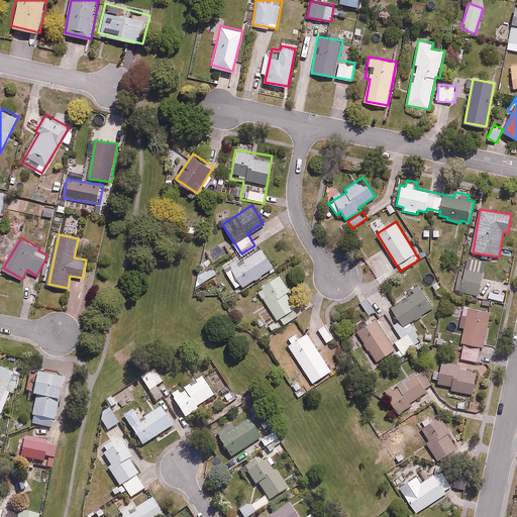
[(274,266),(261,246),(225,271),(238,290),(274,266)]
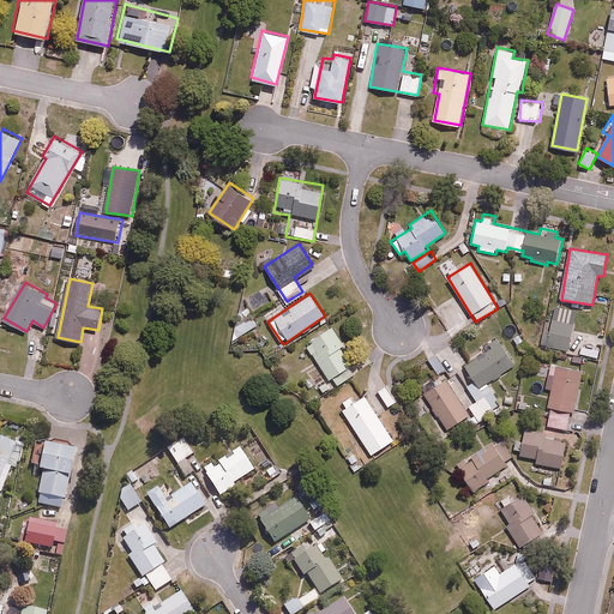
[(464,321),(449,299),(435,308),(452,331),(464,321)]
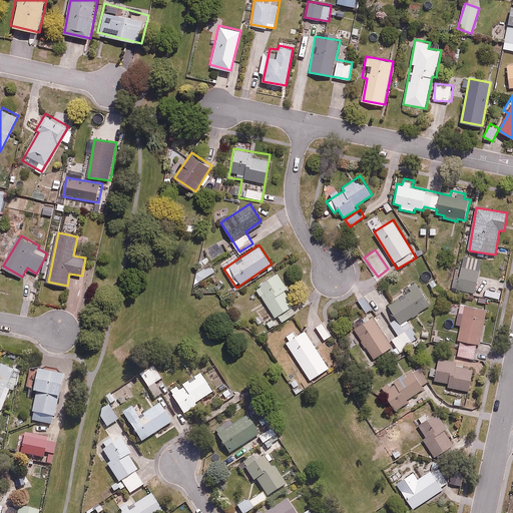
[(480,276),(484,260),(461,253),(453,288),(499,299),(503,282),(480,276)]
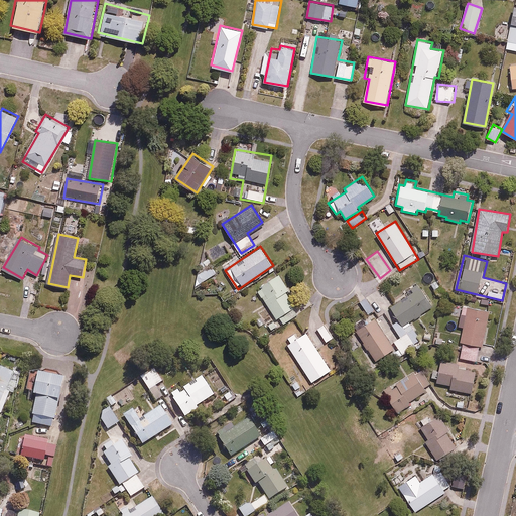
[(209,288),(211,258),(199,258),(197,288),(209,288)]
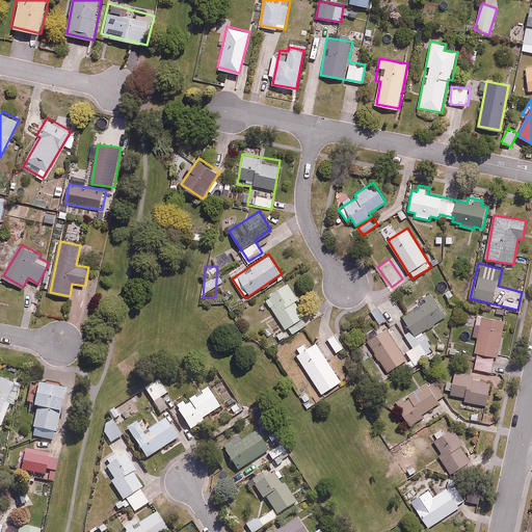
[(289,328),(293,335),(311,322),(296,301),(299,298),(287,281),(263,297),(286,329),(289,328)]
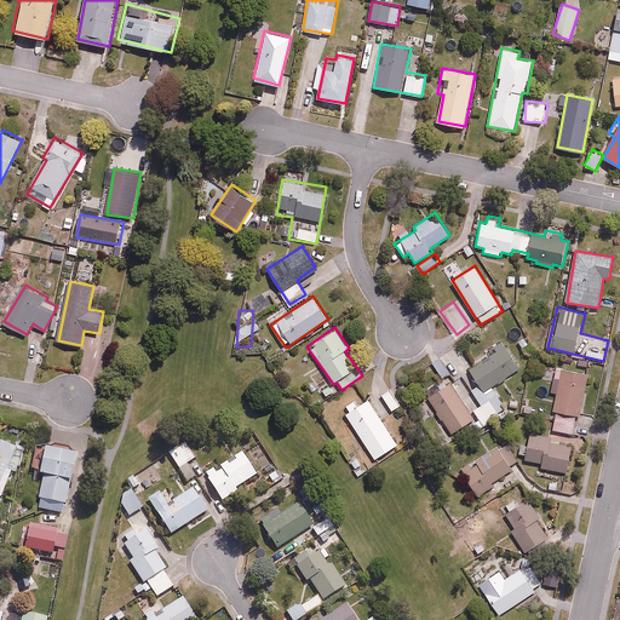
[(522,367),(503,339),(488,348),(492,354),(470,367),(472,371),(461,377),(480,405),(472,409),(482,424),(506,407),(493,385),(522,367)]
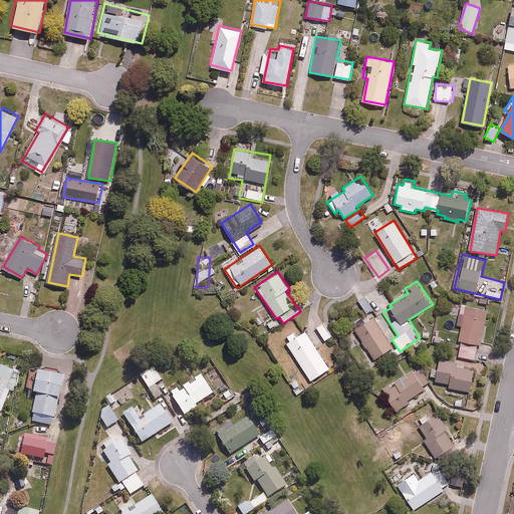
[(464,305),(460,341),(461,342),(459,355),(476,357),(478,344),(483,344),(487,308),(464,305)]
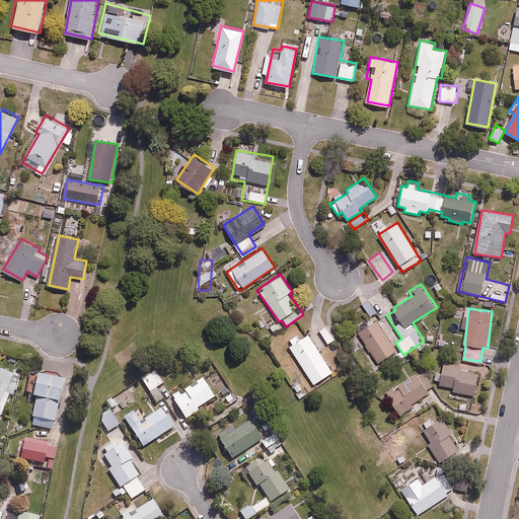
[(396,350),(377,317),(355,329),(374,363),(396,350)]
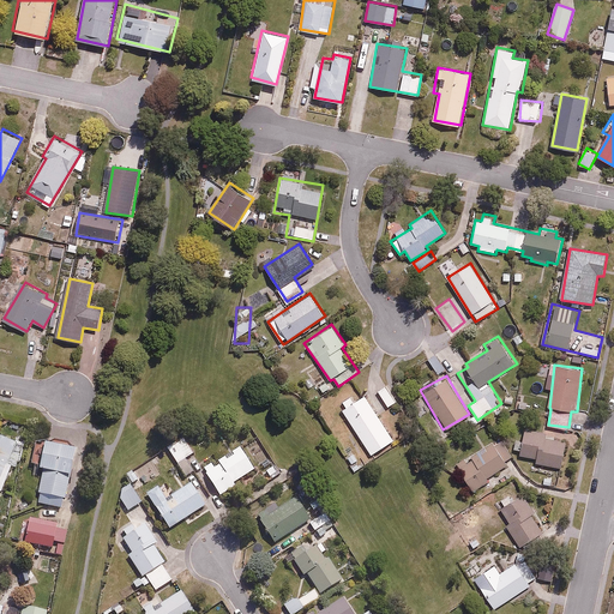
[(397,401),(386,385),(377,391),(387,407),(397,401)]
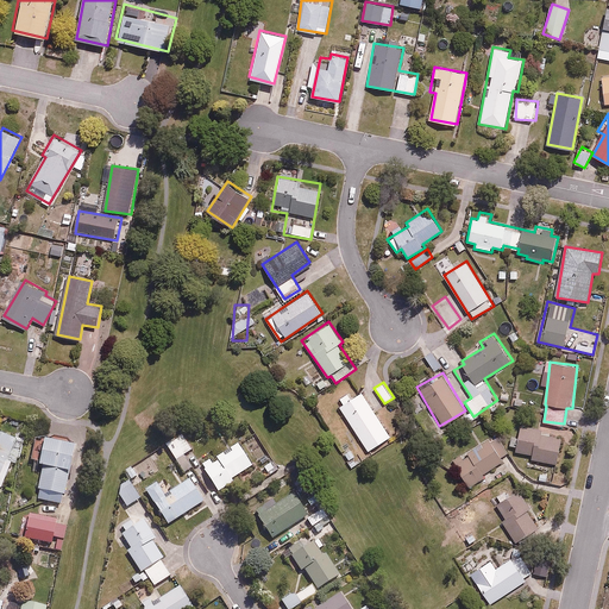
[(351,396),(349,391),(339,397),(341,402),(339,405),(368,451),(390,437),(362,390),(351,396)]
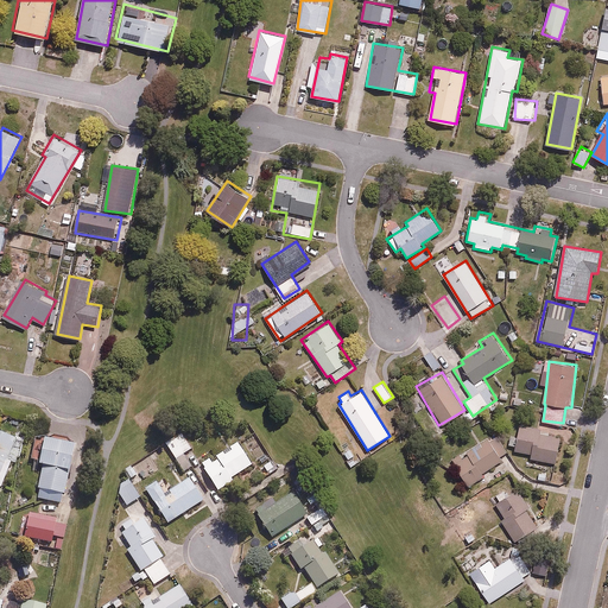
[(542,428),(512,424),(510,444),(517,444),(515,450),(532,453),(532,458),(557,462),(561,435),(542,432),(542,428)]
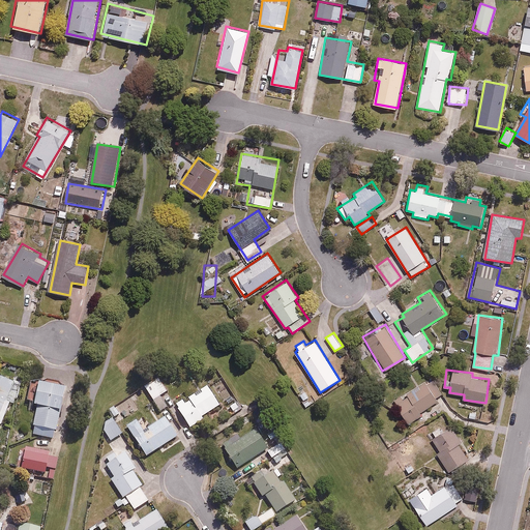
[(0,424),(1,425),(20,383),(0,374),(0,424)]
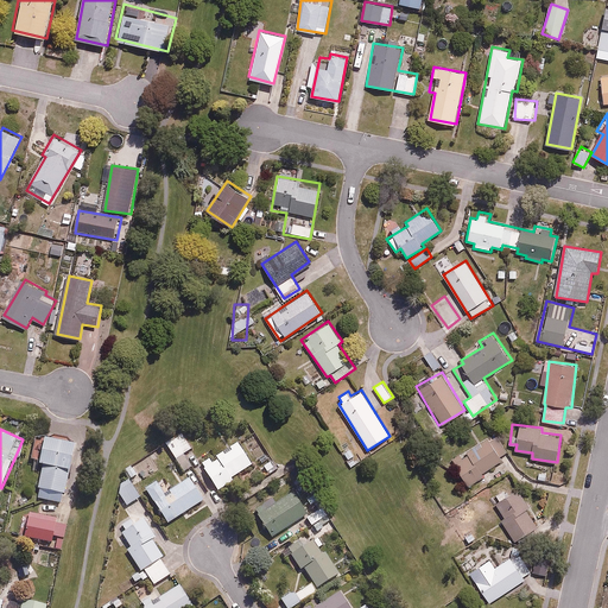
[(164,441),(187,472),(194,466),(185,454),(194,448),(179,429),(164,441)]
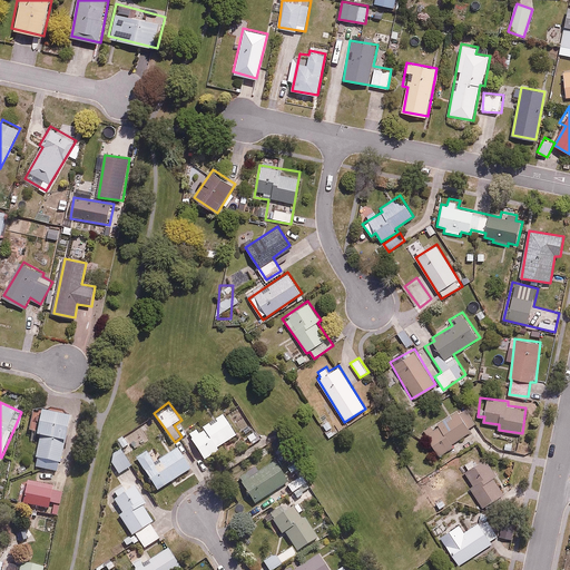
[(478,422),(465,404),(424,433),(439,454),(473,431),(470,428),(478,422)]
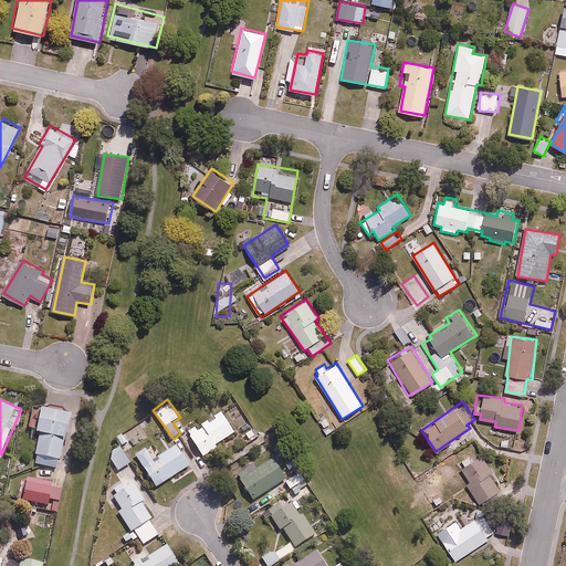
[(42,411),(33,409),(30,423),(39,426),(30,462),(59,469),(71,411),(43,406),(42,411)]
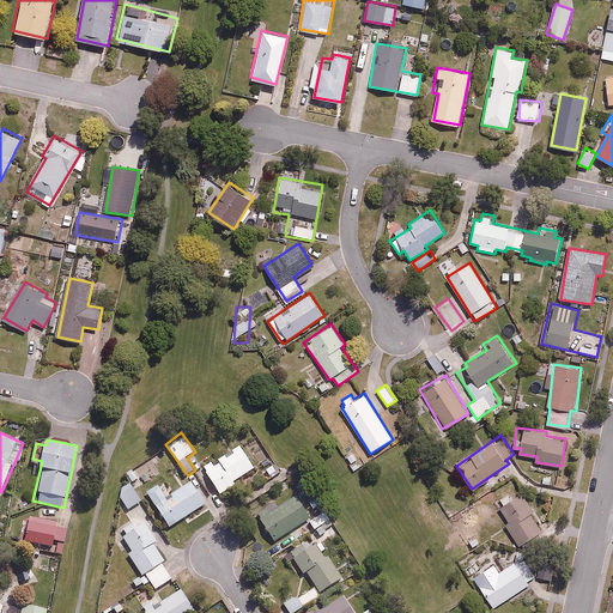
[(235,480),(256,466),(240,443),(204,468),(222,493),(237,483),(235,480)]
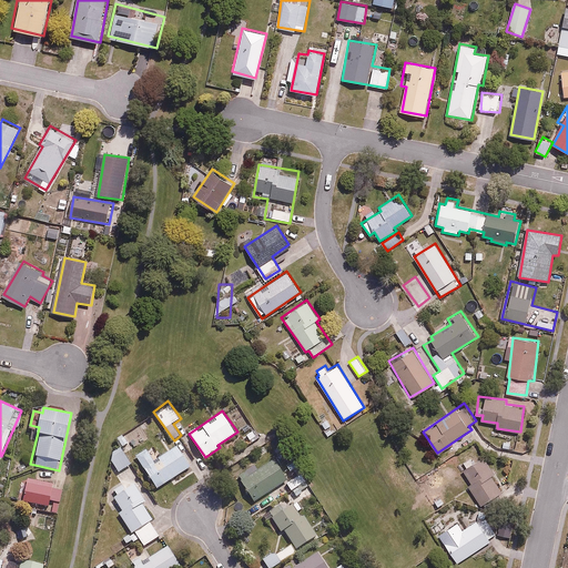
[(146,447),(135,454),(158,488),(193,465),(178,443),(154,458),(146,447)]
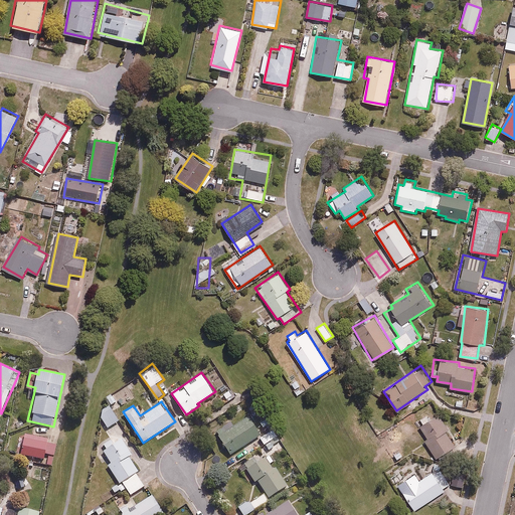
[(120,420),(110,406),(99,414),(108,428),(120,420)]
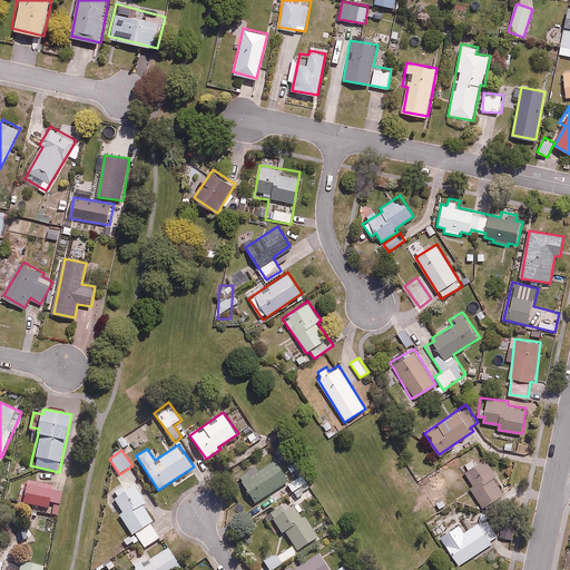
[(292,492),(307,483),(297,469),(287,475),(276,459),(241,481),(255,504),(287,484),(292,492)]
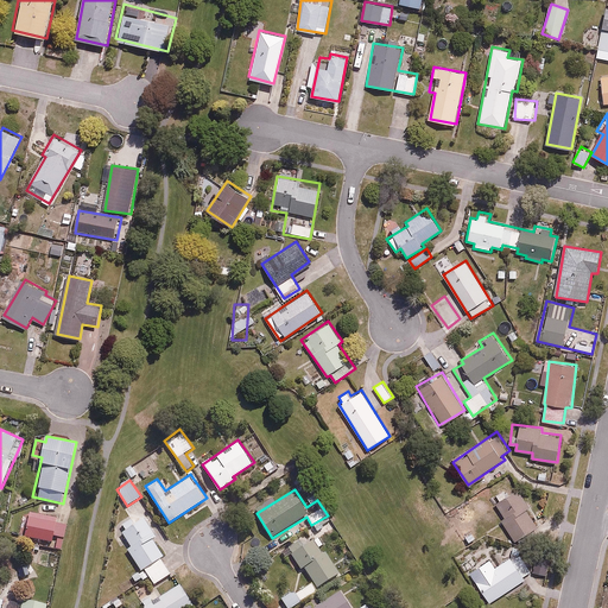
[(518,489),(495,506),(506,523),(502,525),(514,540),(538,525),(527,510),(530,507),(518,489)]
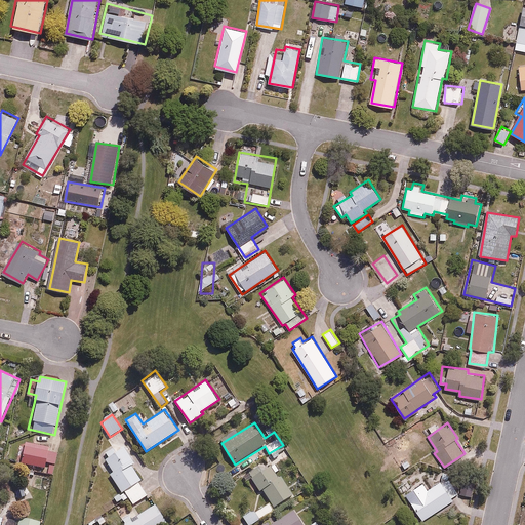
[(148,494),(138,480),(148,474),(126,440),(106,452),(110,458),(107,460),(115,473),(110,476),(119,491),(122,489),(131,505),(148,494)]
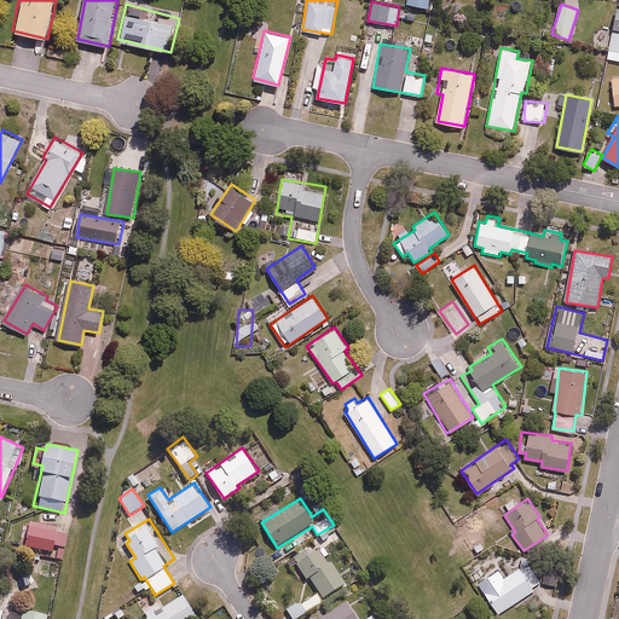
[(29,520),(23,544),(55,553),(57,545),(65,548),(69,531),(29,520)]
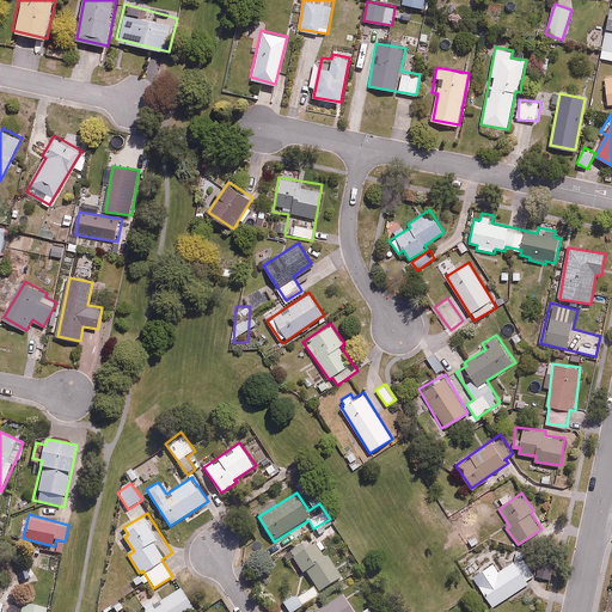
[(328,554),(324,556),(320,551),(325,548),(314,533),(287,552),(301,573),(306,570),(320,591),(342,575),(328,554)]
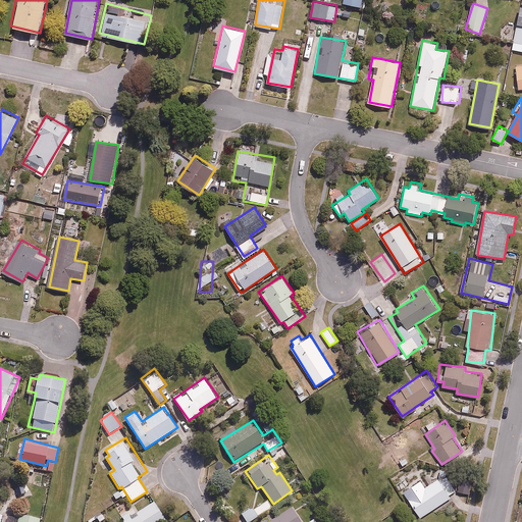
[(442,478),(439,475),(408,498),(423,518),(454,496),(452,492),(461,486),(451,472),(442,478)]
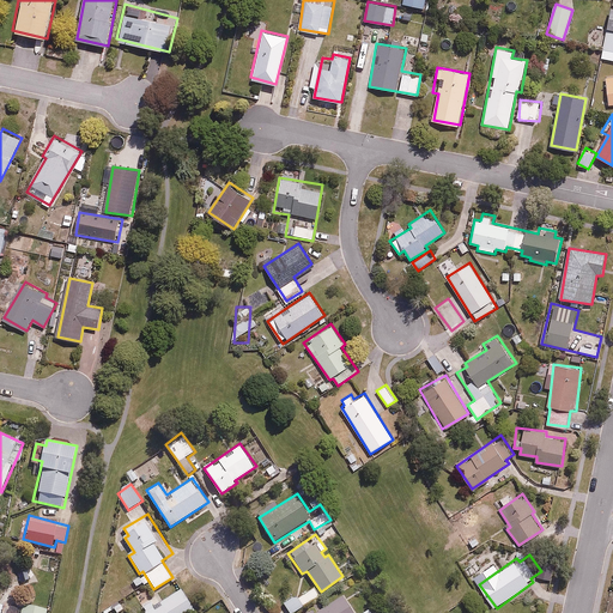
[(158,595),(141,606),(146,612),(193,612),(196,611),(182,588),(162,601),(158,595)]
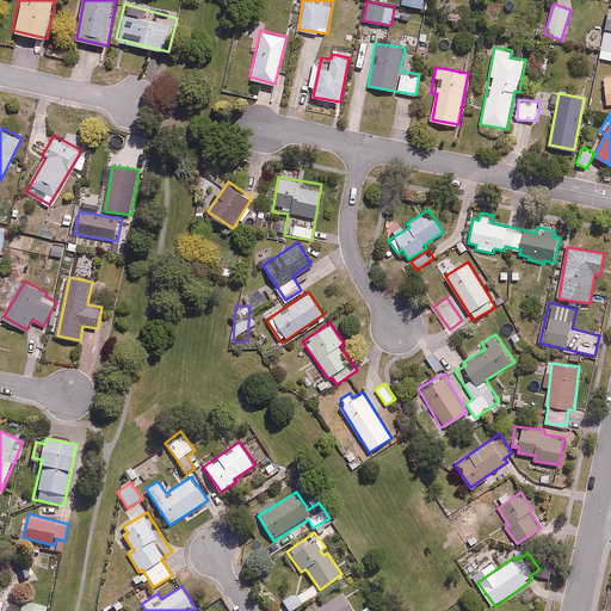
[(290,610),(303,602),(295,592),(282,602),(289,610),(290,610)]
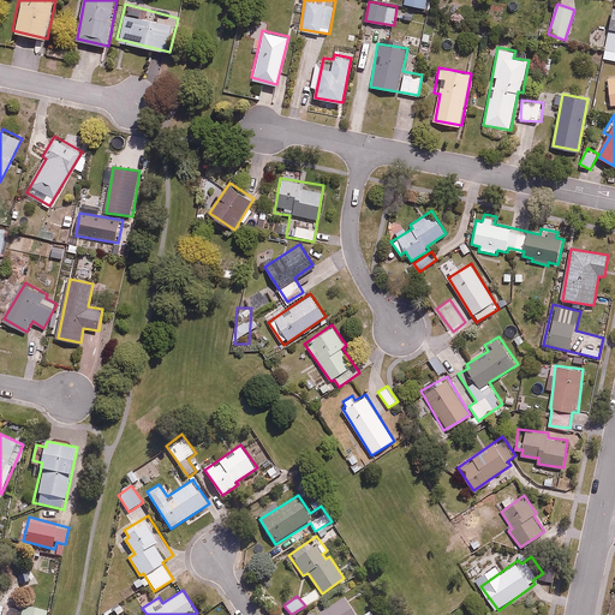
[(354,614),(342,596),(312,614),(354,614)]
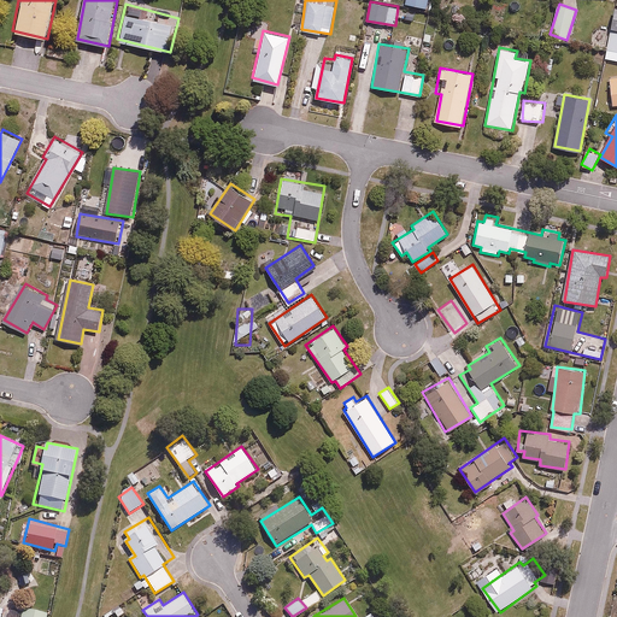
[(376,605),(363,615),(364,616),(383,616),(385,616),(376,605)]
